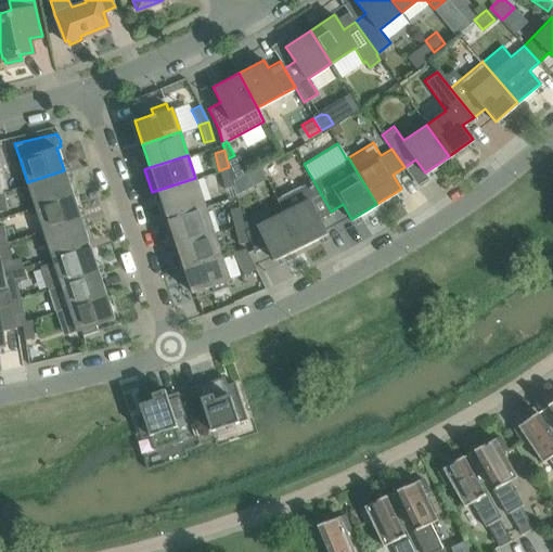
[(219,170),(223,188),(233,184),(232,180),(229,167),(219,170)]
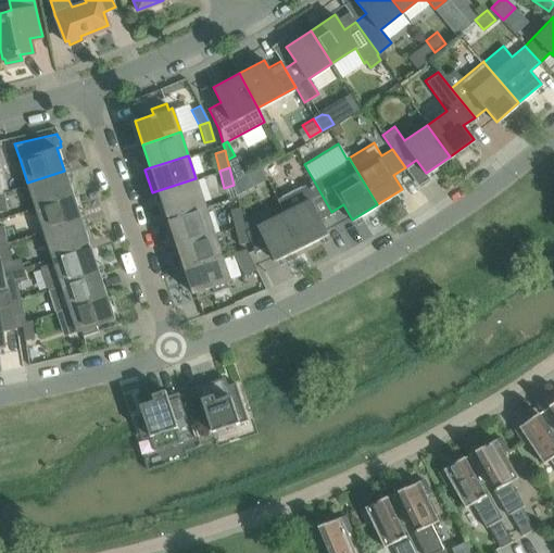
[(35,205),(72,193),(64,171),(27,183),(35,205)]
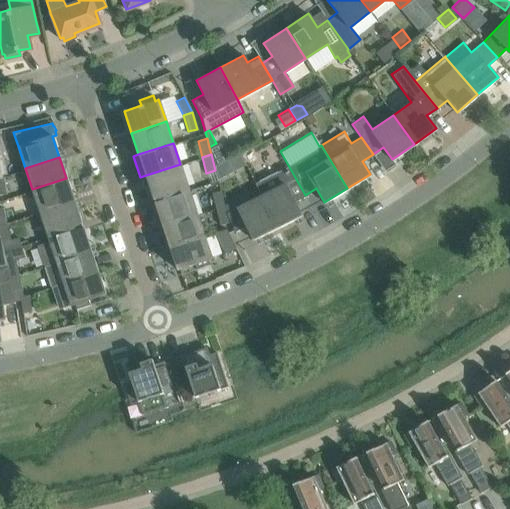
[(223,161),(214,166),(215,170),(217,178),(220,176),(229,171),(223,161)]
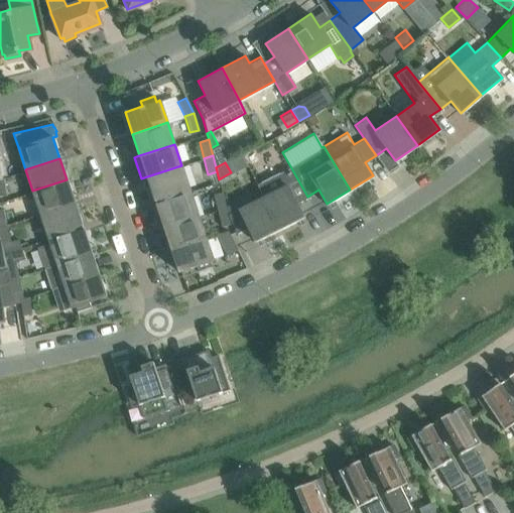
[(189,190),(188,187),(181,165),(147,176),(155,202),(189,190)]
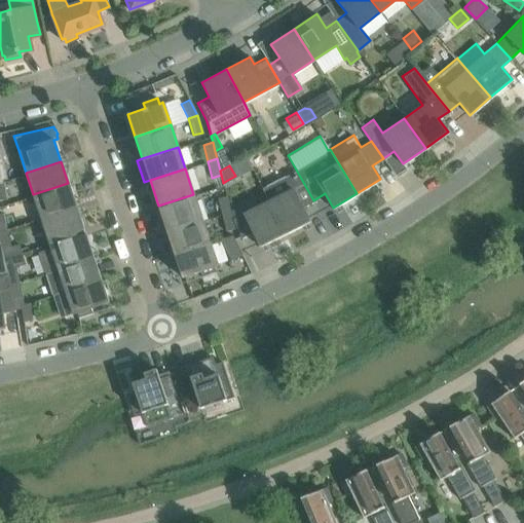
[(301,207),(313,200),(296,170),(261,187),(267,200),(284,233),(308,221),(301,207)]
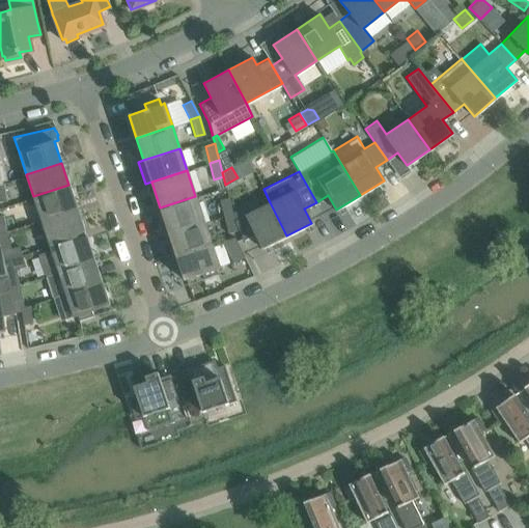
[(40,219),(76,206),(68,185),(33,196),(40,219)]
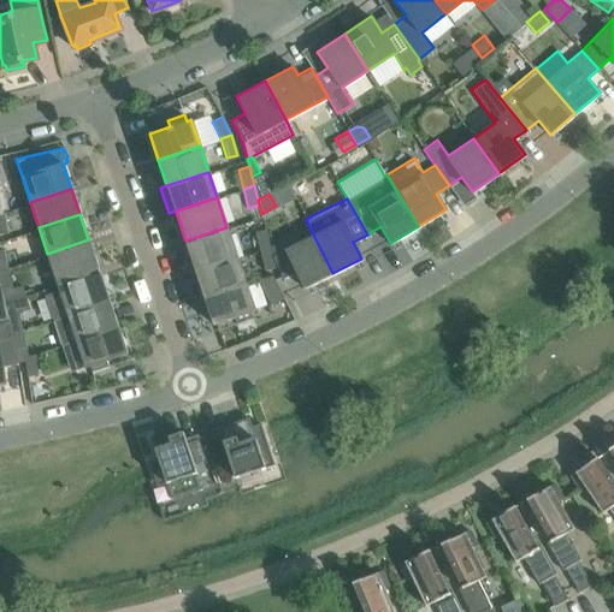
[(236,257),(228,231),(226,227),(186,241),(195,271),(236,257)]
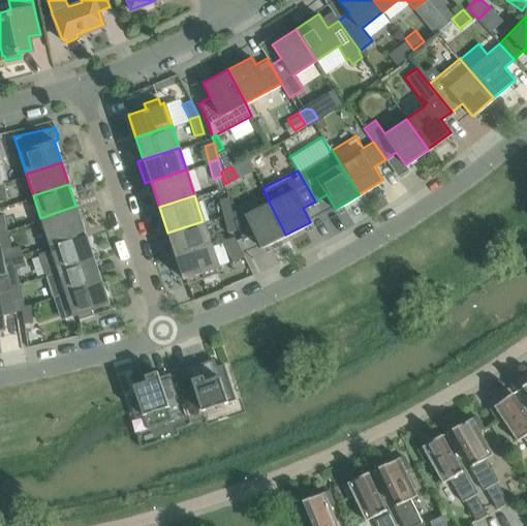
[(222,215),(231,212),(227,195),(218,198),(222,215)]
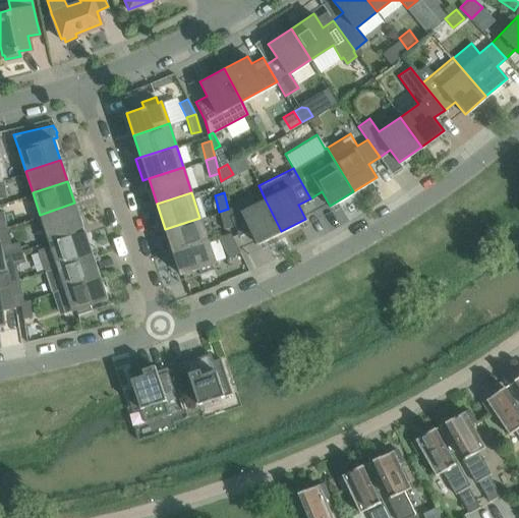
[(257,243),(281,231),(265,198),(230,216),(238,235),(249,229),(257,243)]
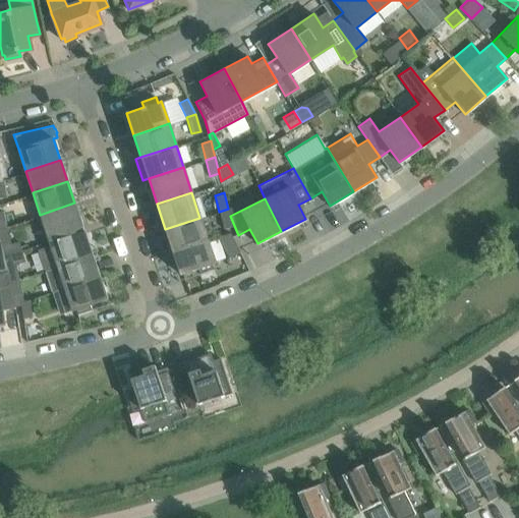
[(83,228),(82,226),(74,203),(40,215),(49,240),(83,228)]
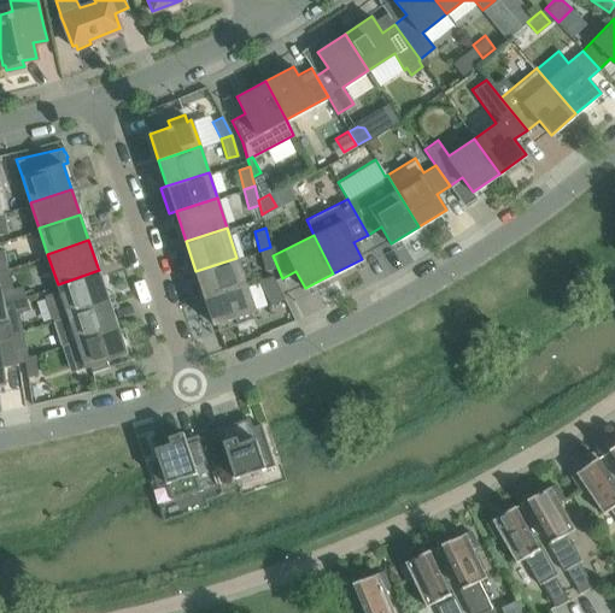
[(264,270),(275,266),(270,247),(259,251),(264,270)]
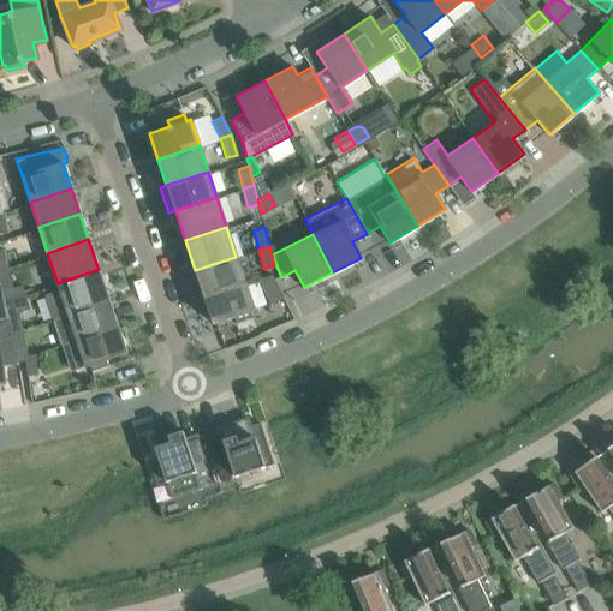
[(203,295),(244,282),(236,257),(195,270),(203,295)]
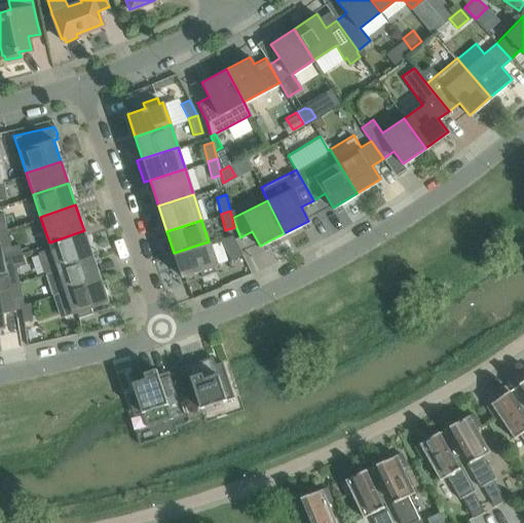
[(1,247),(10,245),(6,228),(0,229),(0,244),(1,247)]
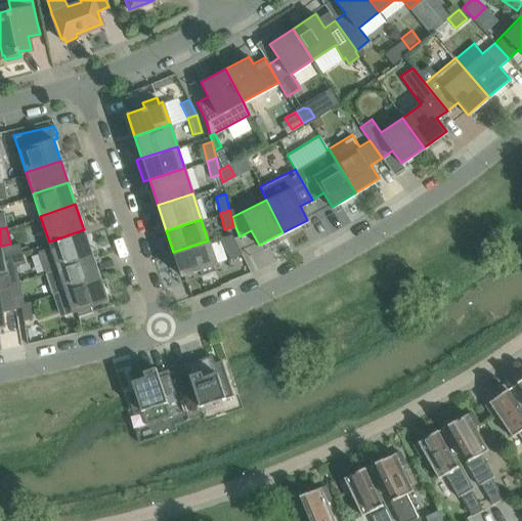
[(49,242),(50,246),(37,250),(44,271),(92,255),(84,229),(49,242)]
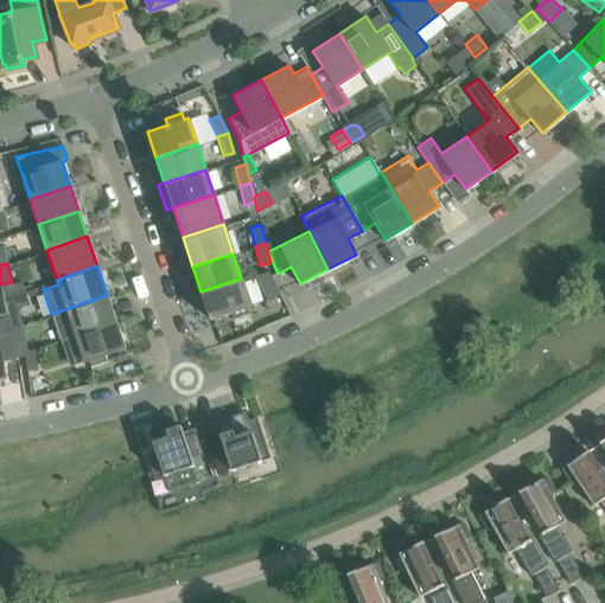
[(268,269),(254,274),(266,299),(279,292),(268,269)]
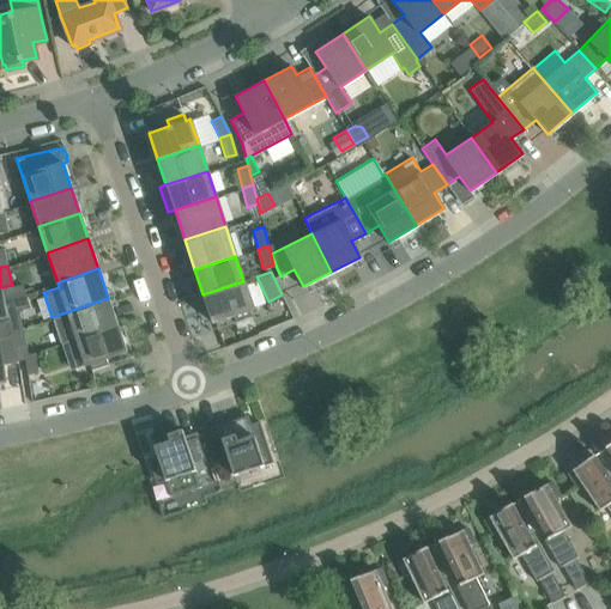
[(203,294),(211,321),(231,315),(234,321),(250,315),(249,309),(253,308),(243,281),(203,294)]
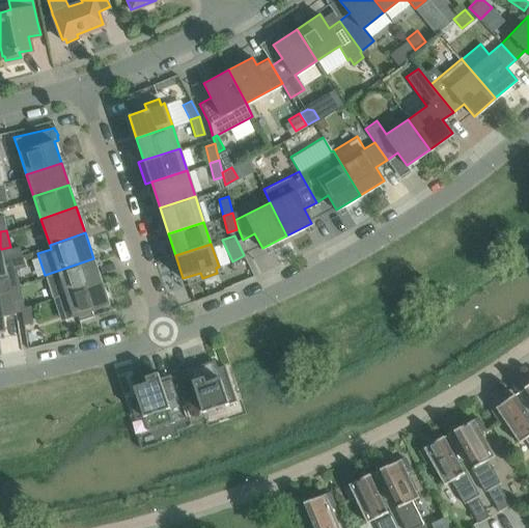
[(0,331),(4,331),(2,314),(15,312),(6,269),(1,249),(0,246),(0,331)]
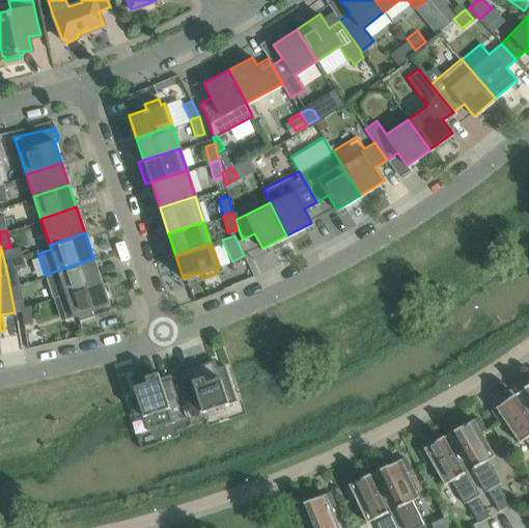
[(93,258),(45,275),(52,297),(65,293),(101,281),(93,258)]
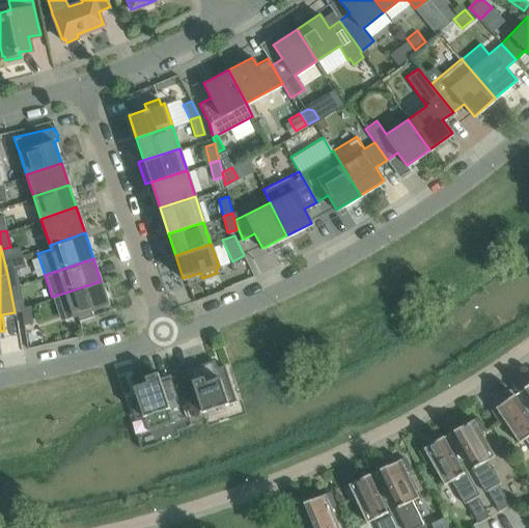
[(9,285),(19,283),(16,267),(6,269),(9,285)]
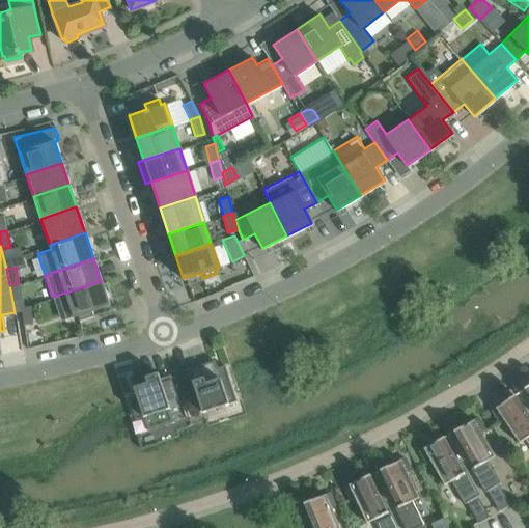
[(101,281),(65,293),(73,315),(76,314),(78,320),(92,314),(91,309),(108,304),(101,281)]
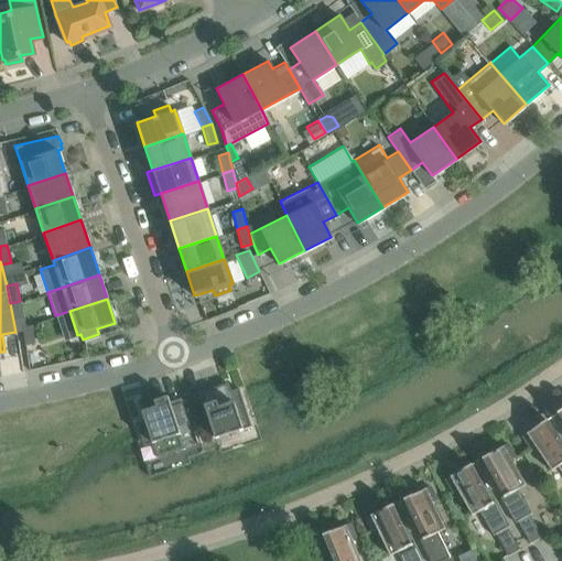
[(20,301),(10,303),(13,321),(23,319),(20,301)]
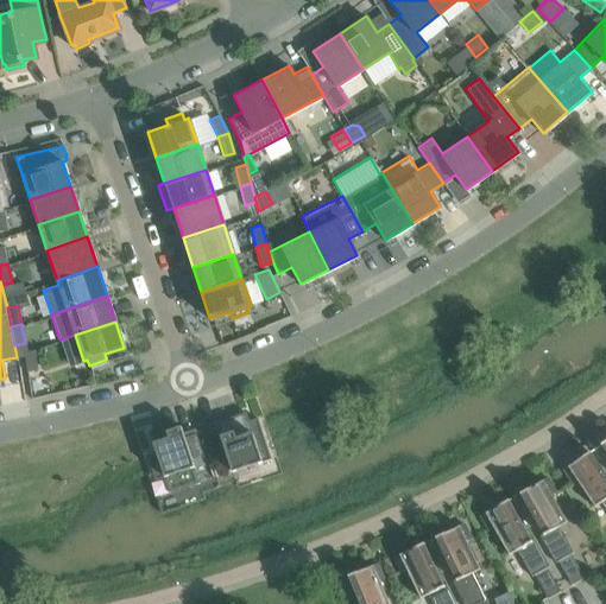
[(23,350),(26,369),(37,368),(33,348),(23,350)]
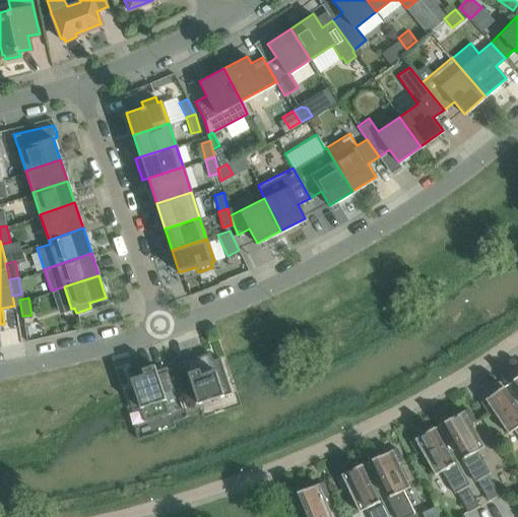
[(231,392),(219,357),(211,359),(208,351),(183,360),(197,402),(231,392)]
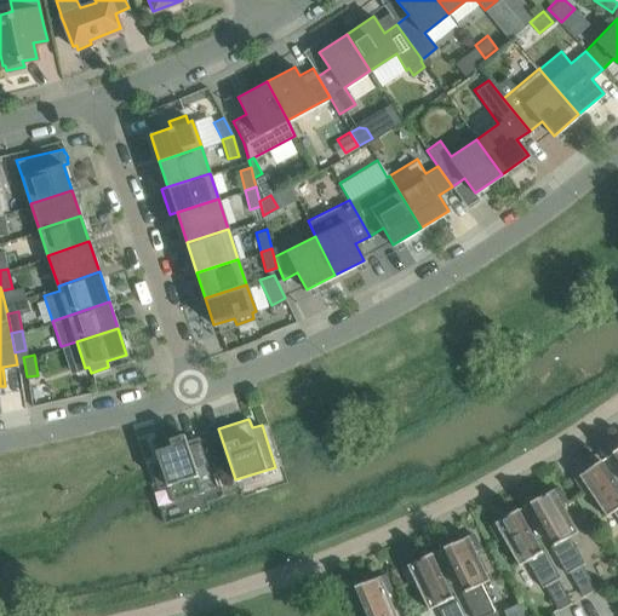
[(187,444),(186,439),(183,433),(153,443),(158,459),(148,461),(158,488),(166,484),(172,501),(202,491),(195,470),(207,466),(199,441),(187,444)]
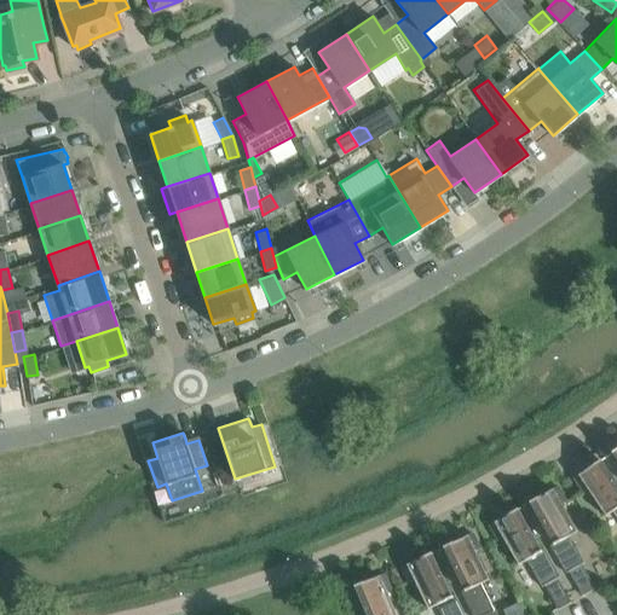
[(616,483),(601,462),(599,458),(572,476),(582,489),(586,487),(604,514),(611,509),(616,516),(616,483)]
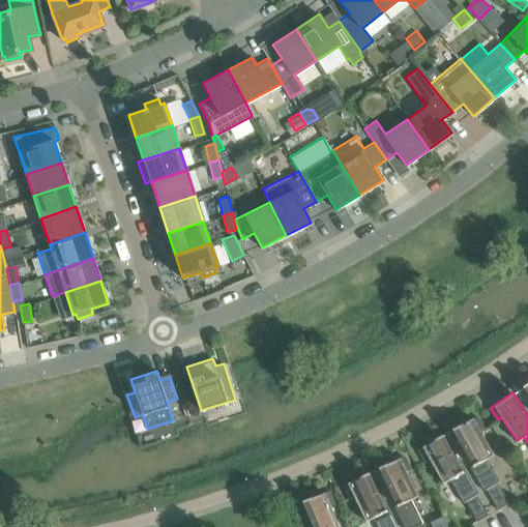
[(508,502),(496,481),(498,480),(486,458),(493,454),(478,429),(482,427),(475,414),(451,429),(453,432),(471,464),(469,465),(482,489),(486,488),(497,508),(508,502)]
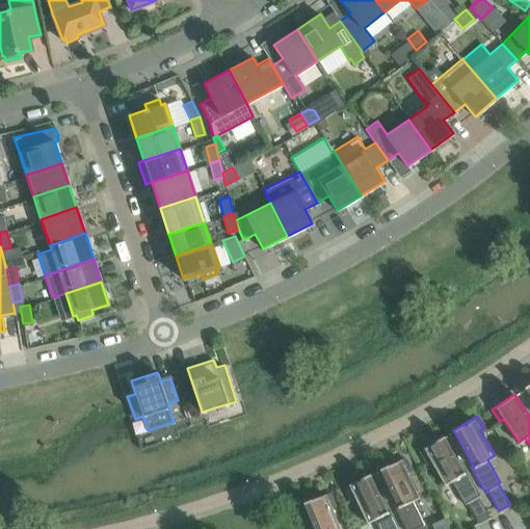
[(464,471),(445,439),(443,435),(420,449),(426,463),(430,460),(444,484),(451,480),(464,503),(466,502),(478,523),(488,516),(477,495),(479,494),(466,470),(464,471)]
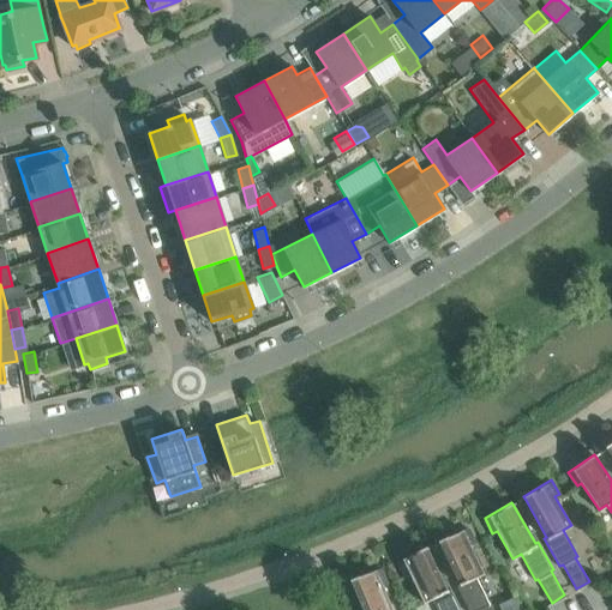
[(469,544),(474,542),(467,526),(438,541),(459,584),(456,585),(468,609),(487,609),(486,605),(489,604),(475,577),(484,573),(469,544)]
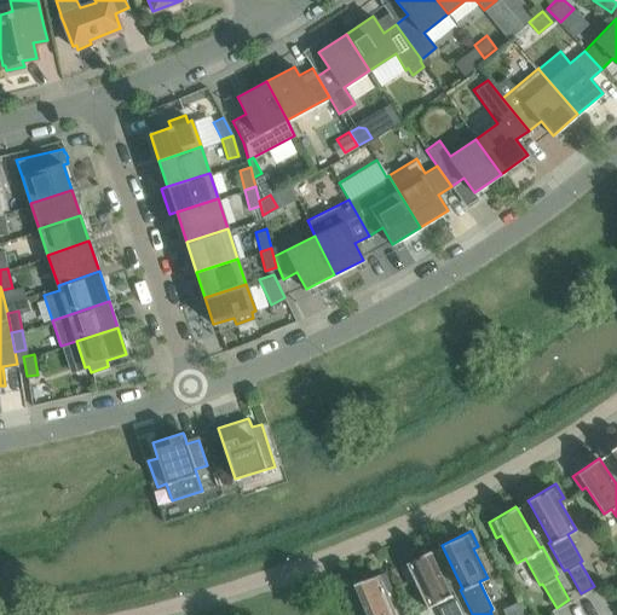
[(405,562),(401,564),(408,580),(413,578),(426,607),(436,603),(440,614),(463,614),(453,592),(450,593),(432,555),(430,551),(419,556),(405,562)]
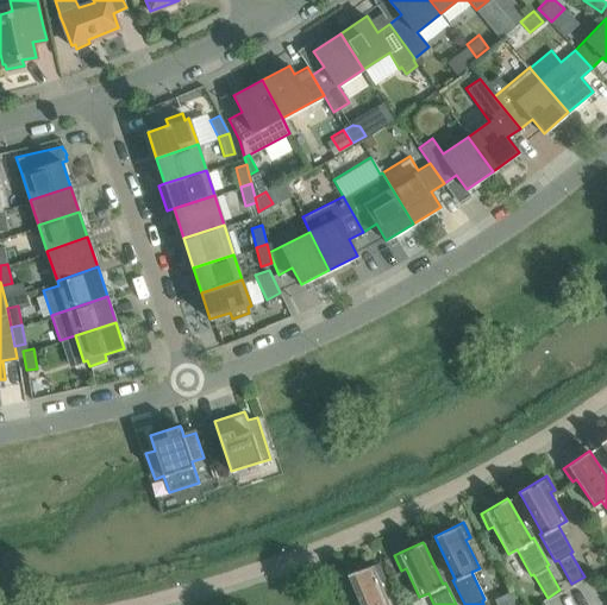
[(389,604),(379,580),(382,578),(376,562),(371,563),(346,574),(360,604),(389,604)]
